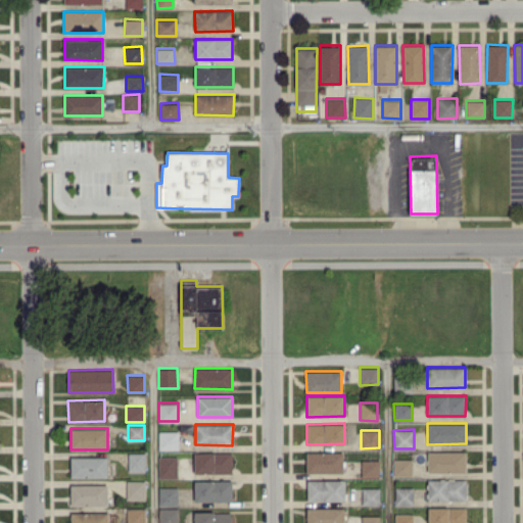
[(158,449),(178,449),(179,431),(158,431),(158,449)]
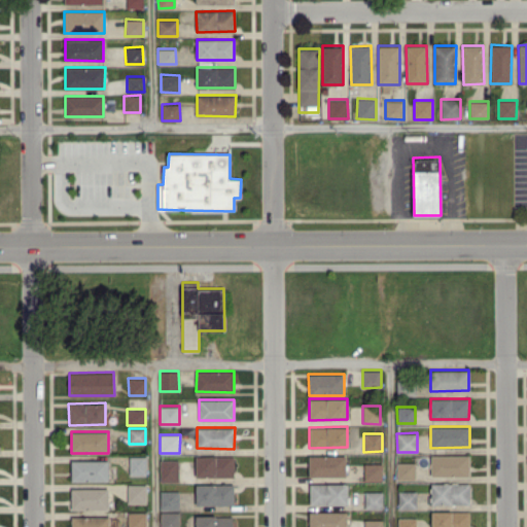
[(469,476),(469,454),(430,454),(430,475),(469,476)]
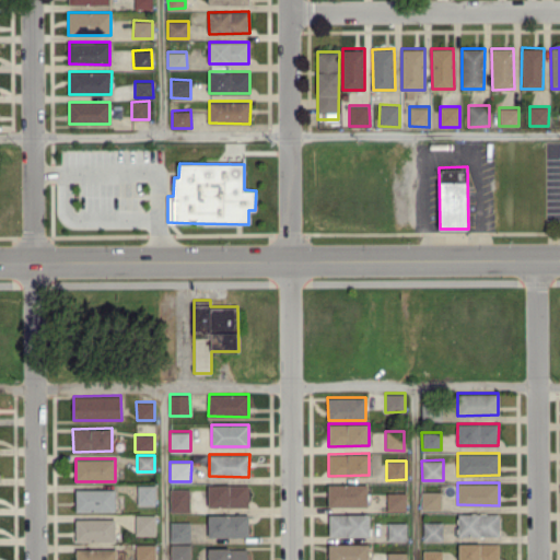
[(248,483),(208,485),(208,506),(248,506),(248,483)]
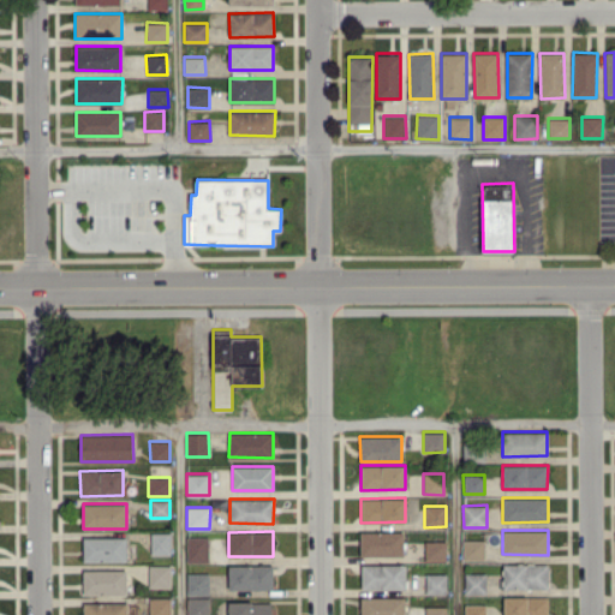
[(360,555),(404,555),(402,531),(359,531),(360,555)]
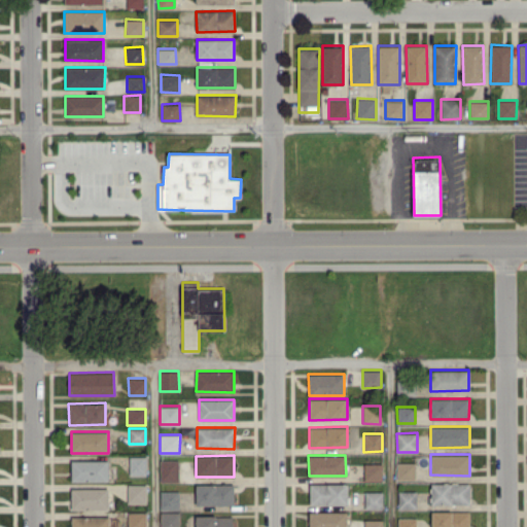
[(130,475),(146,475),(146,456),(129,456),(130,475)]
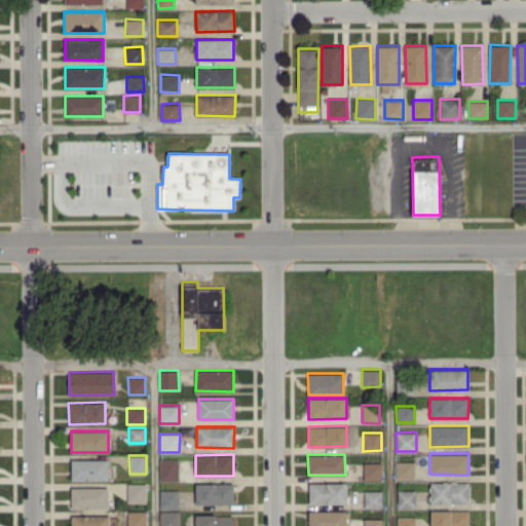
[(71,479),(108,480),(108,459),(71,458),(71,479)]
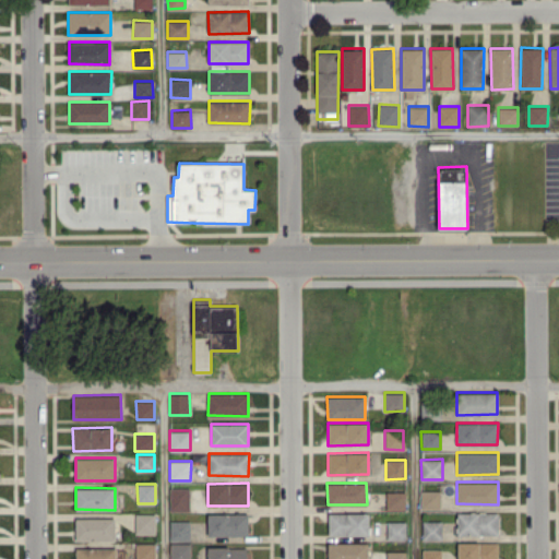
[(169,511),(189,510),(189,487),(169,488),(169,511)]
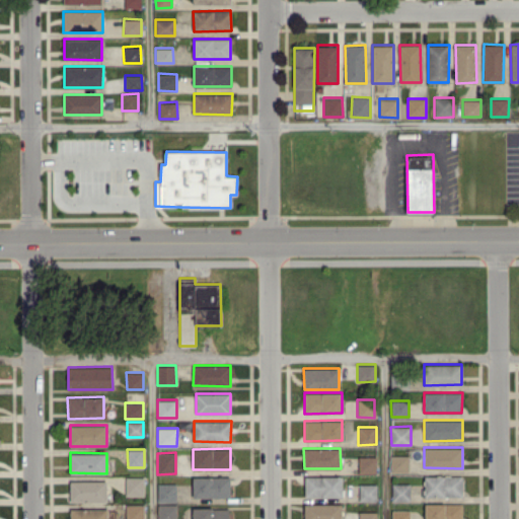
[(409,472),(409,455),(390,455),(390,472),(409,472)]
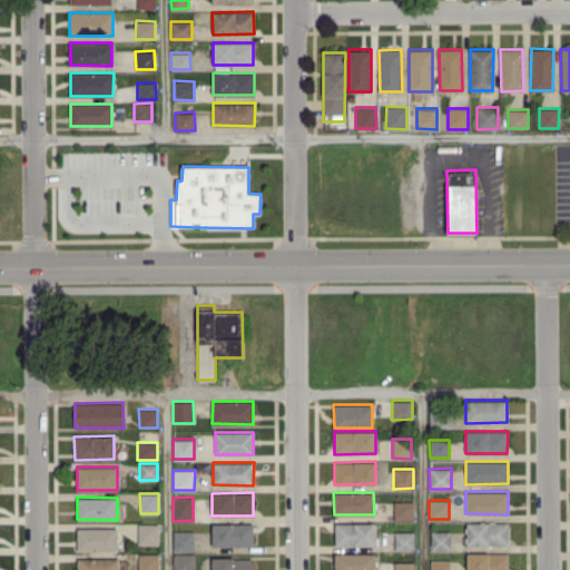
[(393,501),(394,520),(413,519),(413,501),(393,501)]
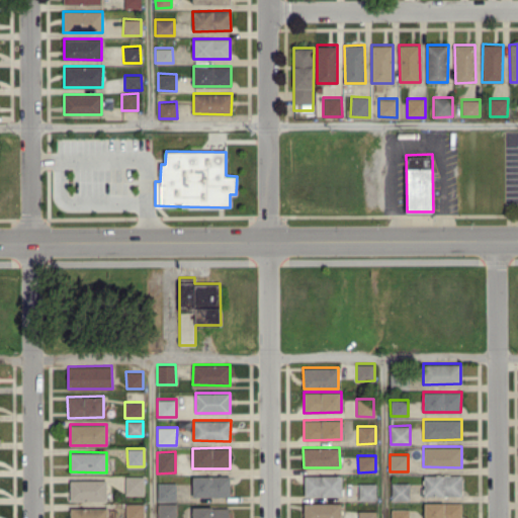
[(460,473),(423,475),(423,496),(461,495),(460,473)]
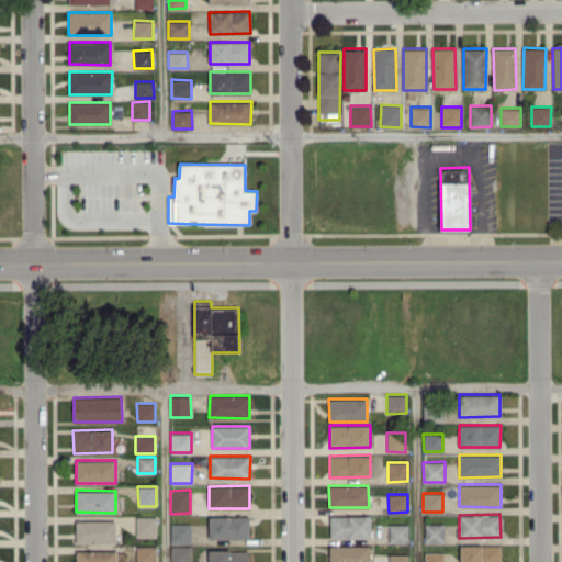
[(249,538),(248,515),(209,516),(209,539),(249,538)]
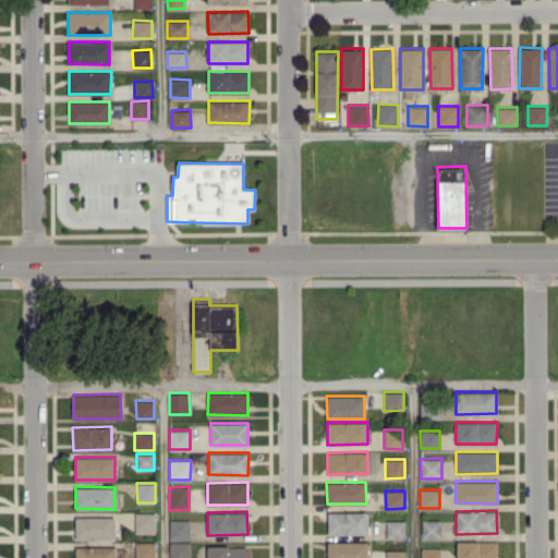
[(327,534),(368,534),(368,512),(328,511),(327,534)]
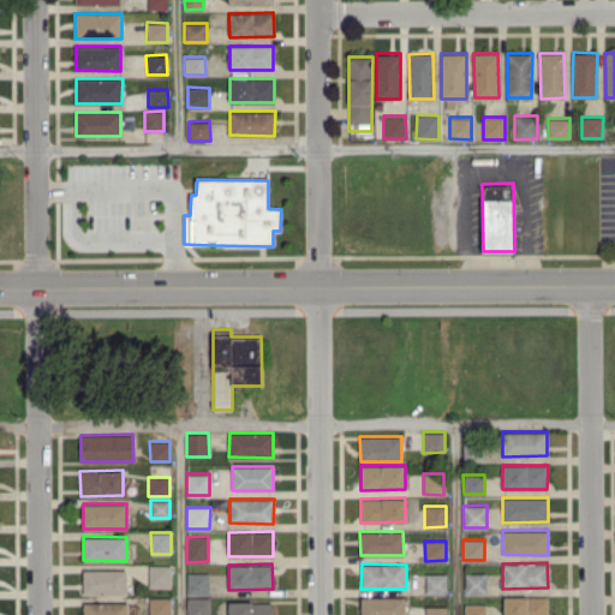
[(171,587),(171,565),(148,565),(148,586),(171,587)]
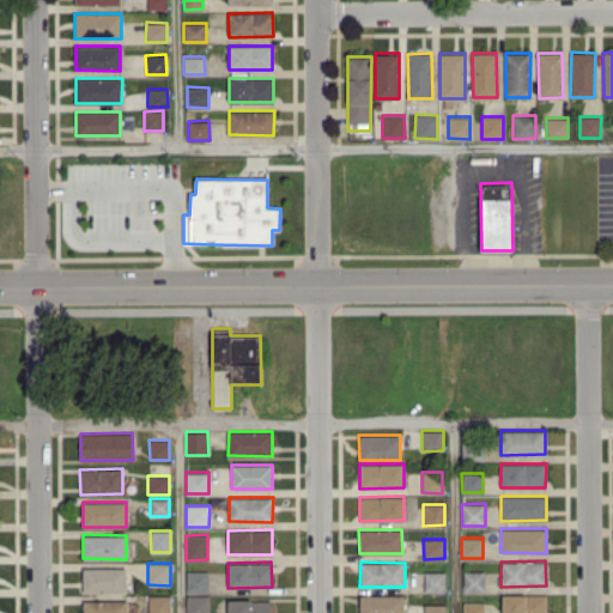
[(83,592),(126,592),(126,568),(83,568),(83,592)]
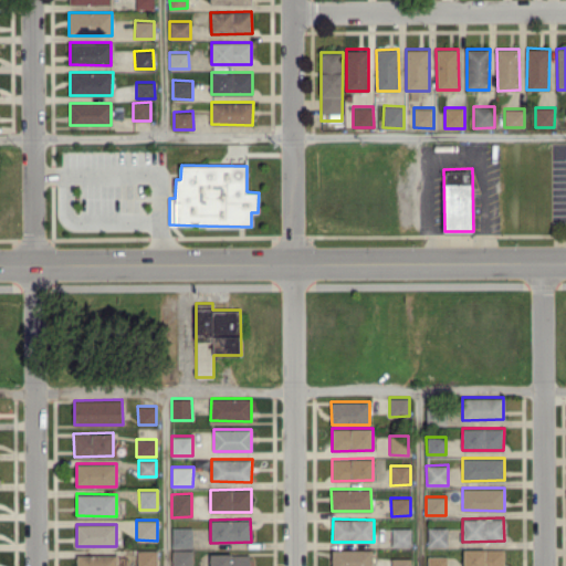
[(171,547),(192,546),(191,526),(171,526),(171,547)]
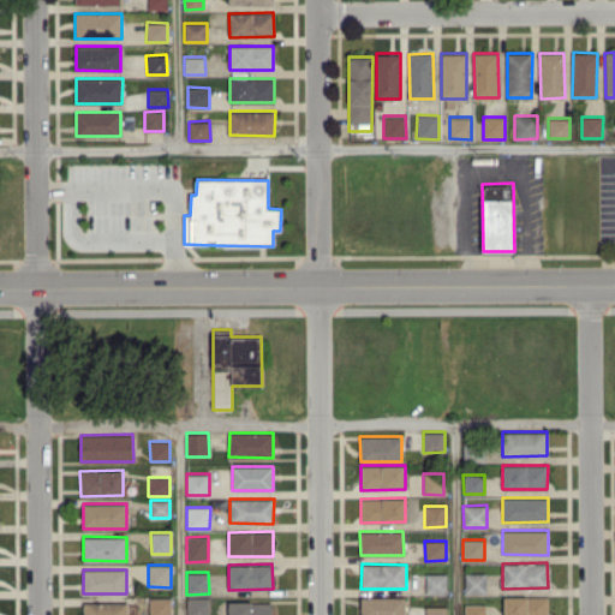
[(465,592),(485,593),(485,573),(465,572),(465,592)]
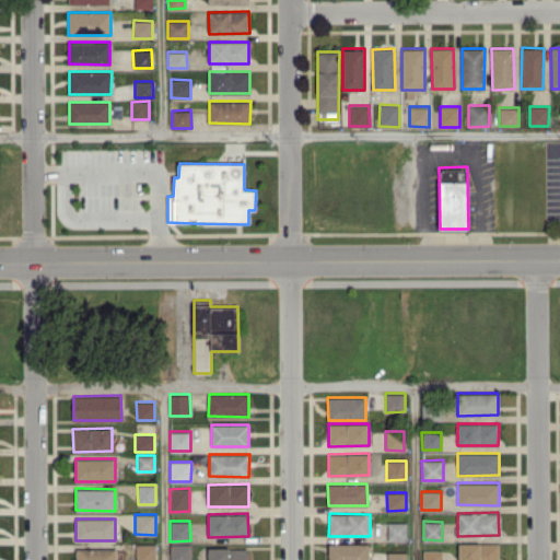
[(407,540),(406,522),(387,522),(387,540),(407,540)]
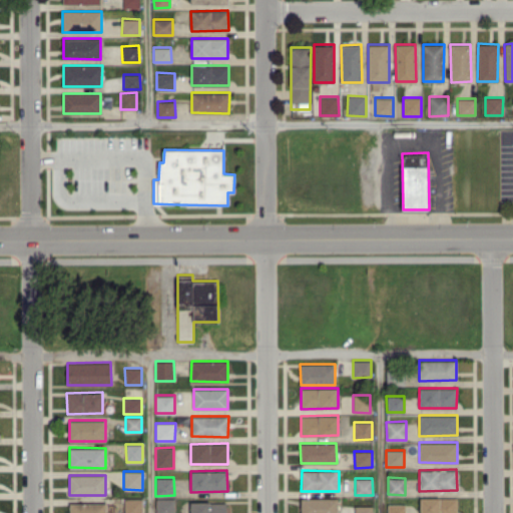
[(174,512),(174,497),(155,498),(155,512),(174,512)]
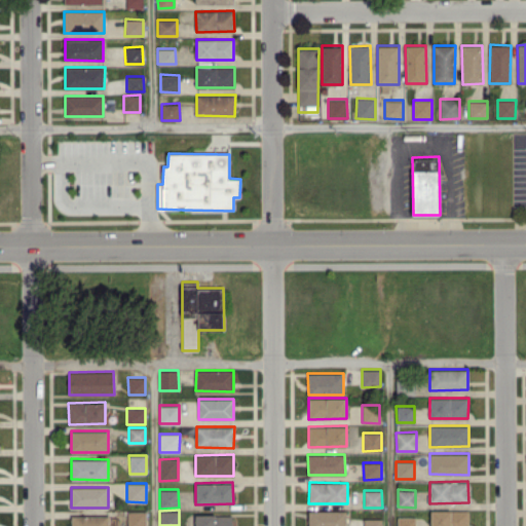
[(345,525),(345,511),(308,510),(307,525),(345,525)]
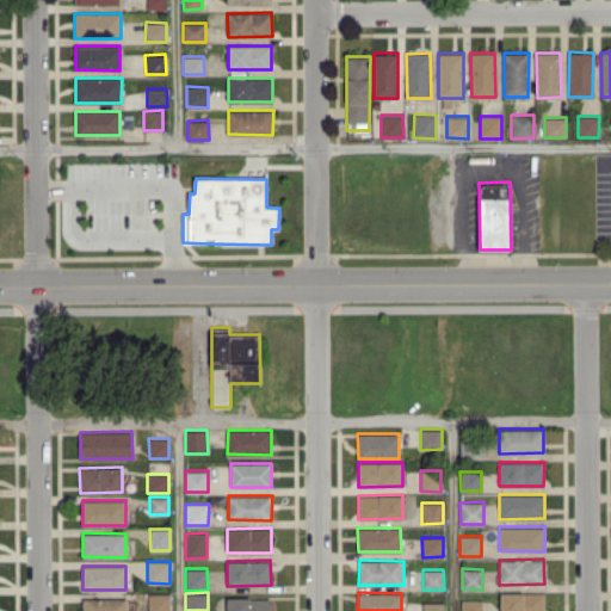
[(543,610),(544,592),(500,592),(499,610),(543,610)]
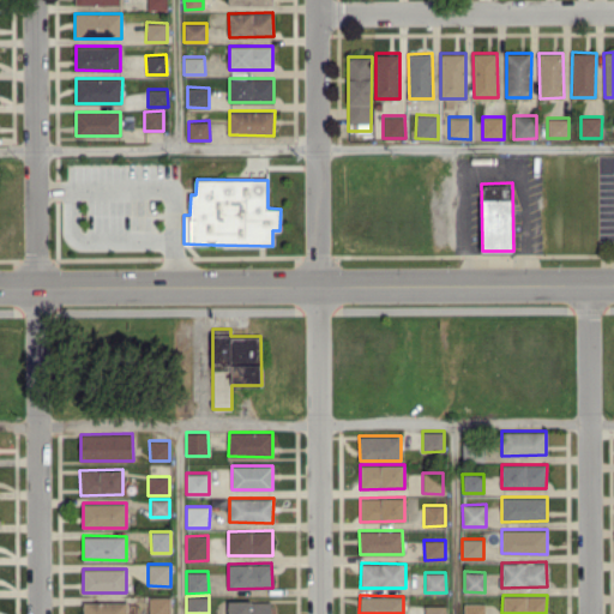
[(148,613),(169,613),(170,596),(149,596),(148,613)]
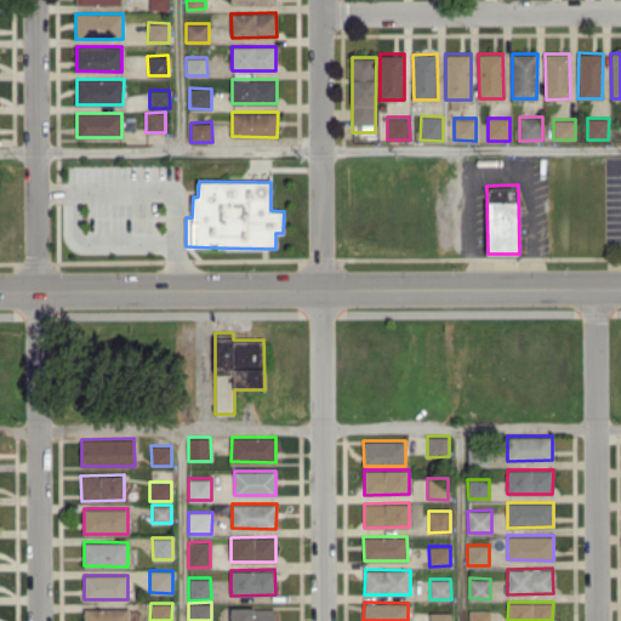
[(229,620),(274,620),(274,607),(231,608),(229,620)]
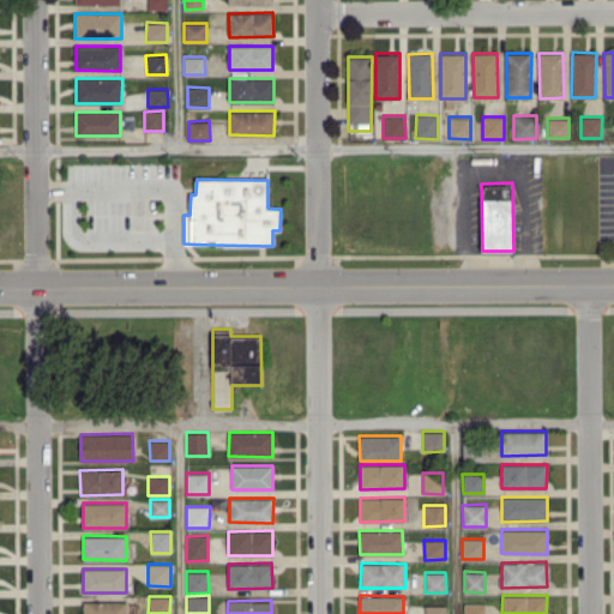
[(127,613),(127,602),(83,601),(83,613),(127,613)]
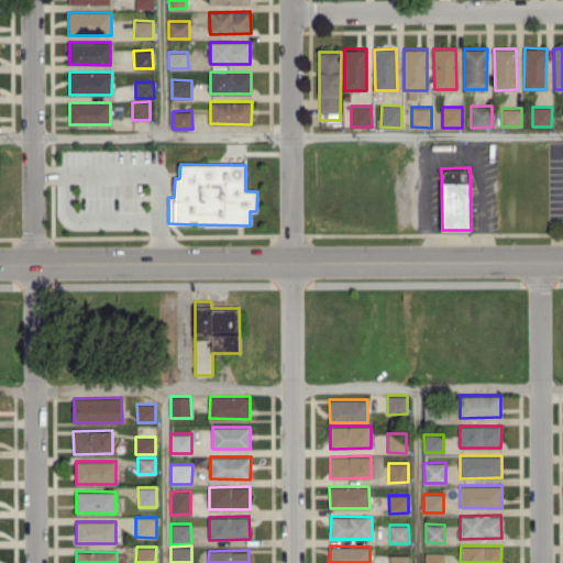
[(443,562),(444,552),(424,553),(424,562),(443,562)]
